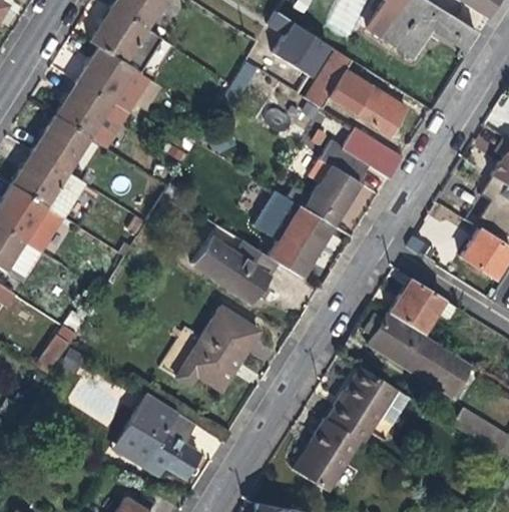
[(1,0),(0,0),(0,18),(9,4),(1,0)]
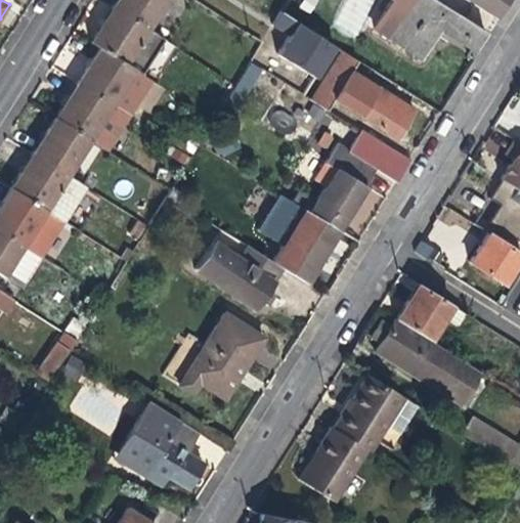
[(119,0),(115,7),(150,29),(168,0),(119,0)]
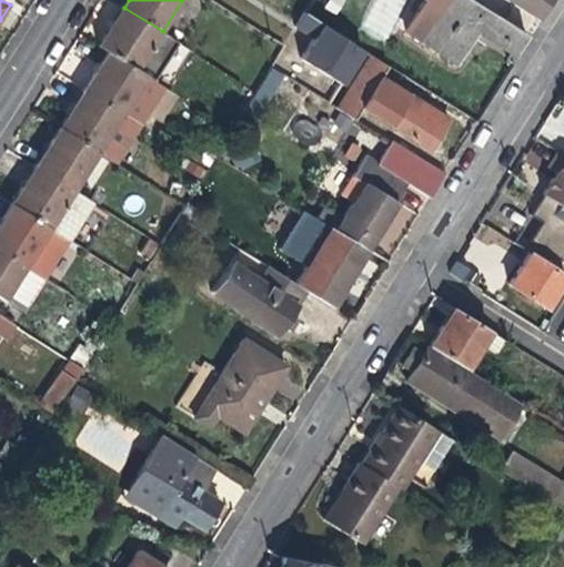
[(427,0),(409,31),(460,63),(471,47),(480,30),(516,53),(529,36),(472,0),(427,0)]
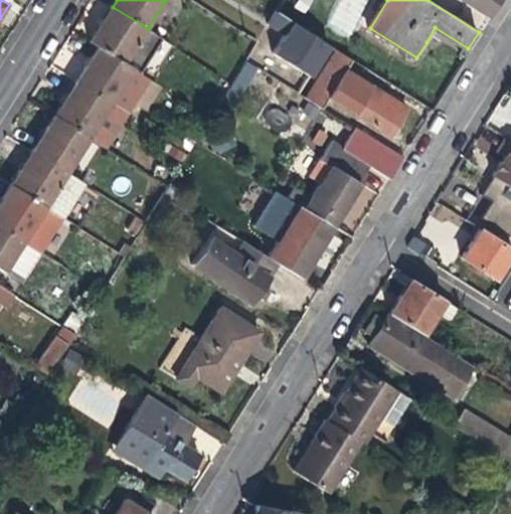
[(504,0),(475,0),(472,4),(494,18),(504,0)]
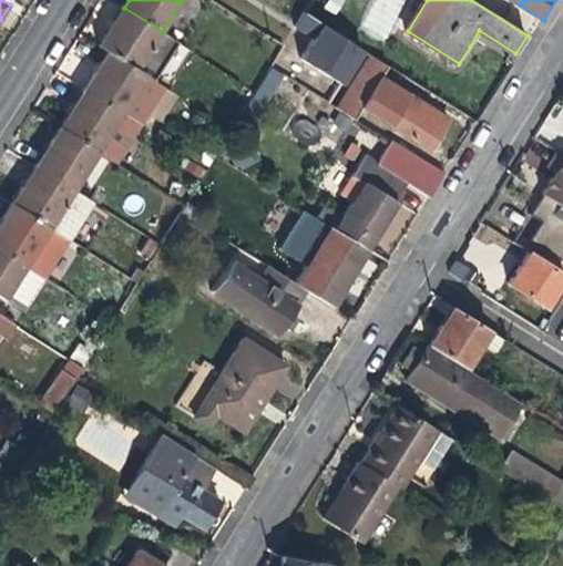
[(180,42),(163,31),(124,8),(113,26),(101,45),(109,51),(147,74),(155,80),(180,42)]
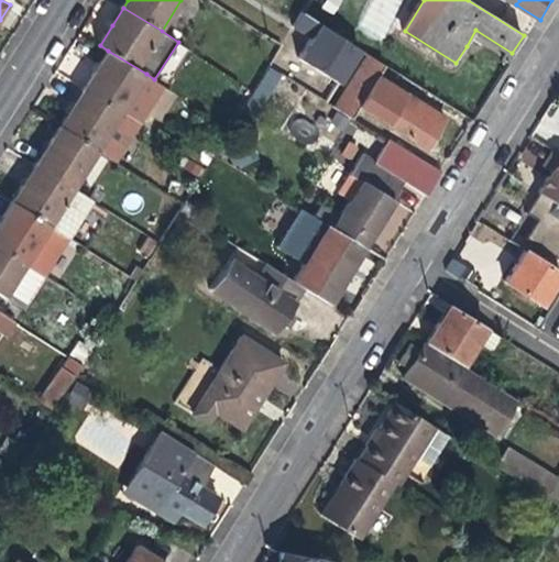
[(300,58),(340,83),(361,50),(303,14),(295,28),(313,39),(300,58)]
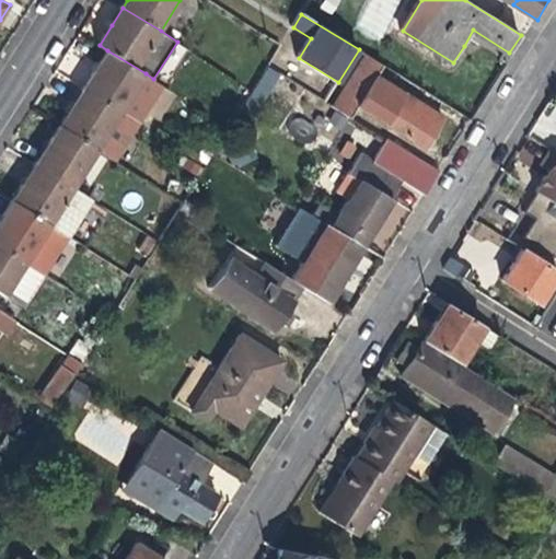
[(327,102),(352,117),(360,104),(427,146),(438,128),(444,116),(379,74),(384,66),(359,49),(338,82),(327,102)]
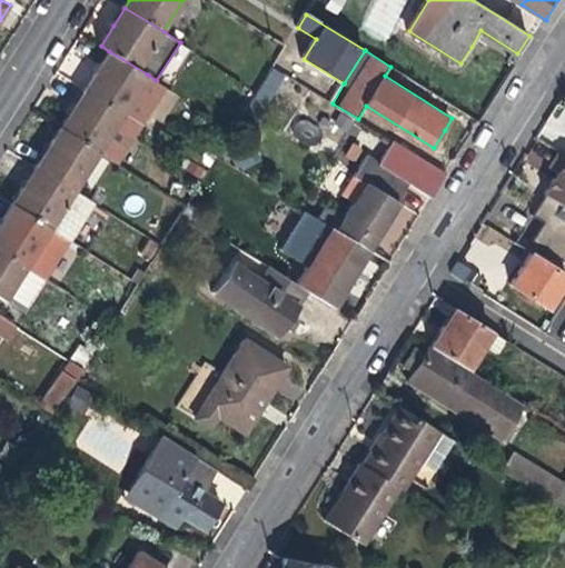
[(124,112),(148,75),(109,51),(99,68),(86,89),(124,112)]
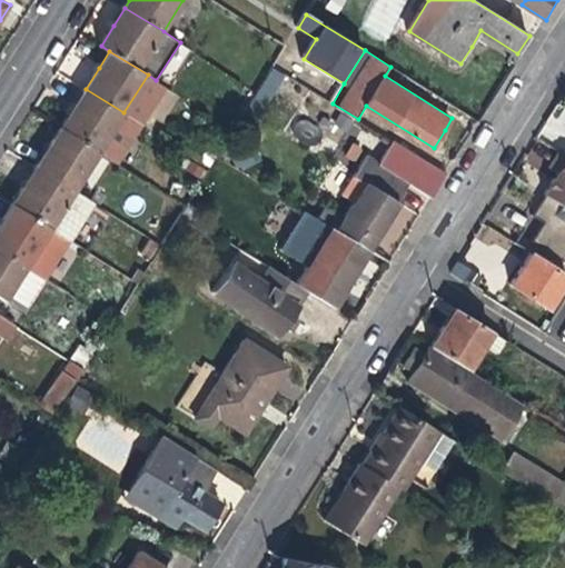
[(257,109),(271,115),(288,75),(273,68),(257,109)]
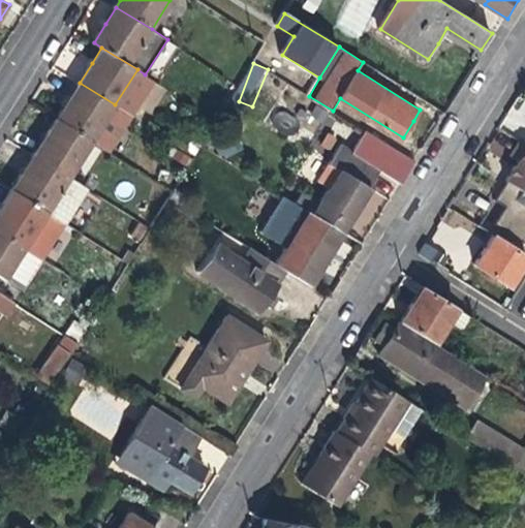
[(92,141),(115,104),(80,83),(69,99),(57,119),(92,141)]
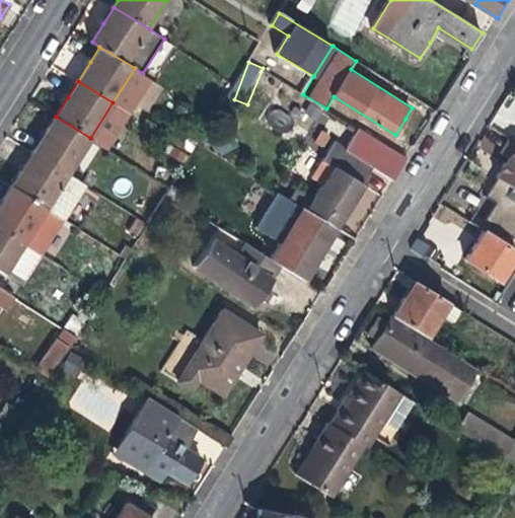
[(272,121),(287,134),(297,122),(281,109),(272,121)]
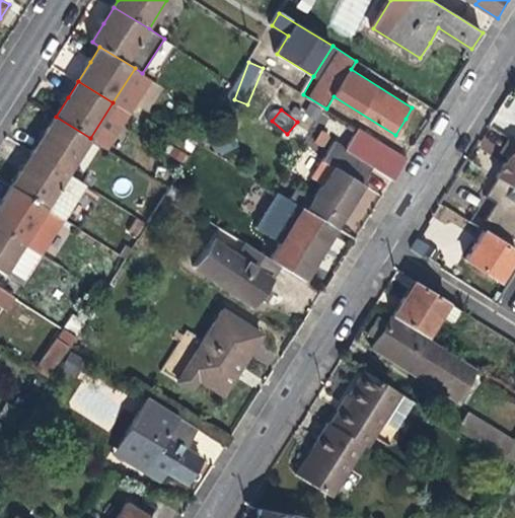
[(68,173),(90,138),(56,117),(45,134),(33,152),(68,173)]
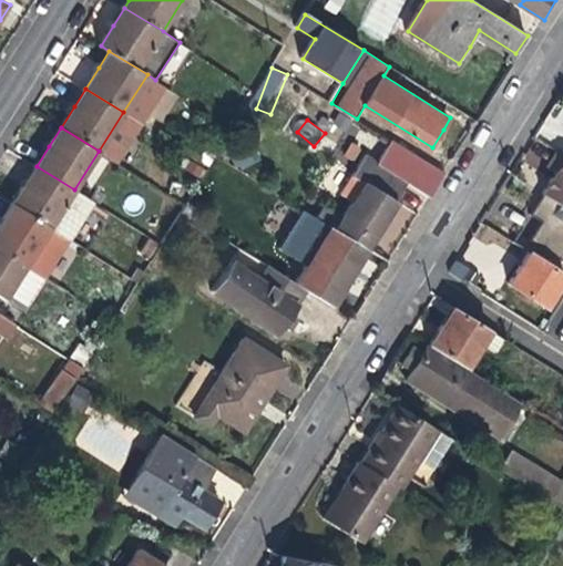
[(409,183),(432,197),(447,174),(393,142),(379,164),(367,156),(345,194),(356,201),(345,217),(328,204),(318,219),(368,249),(397,201),(409,183)]
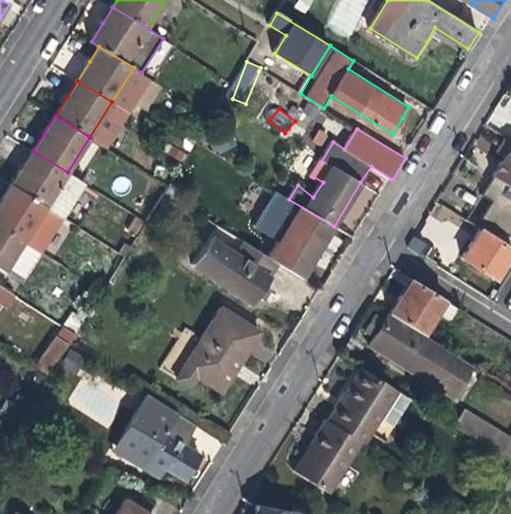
[(510,138),(508,137),(498,152),(506,156),(501,164),(493,176),(510,187),(510,138)]
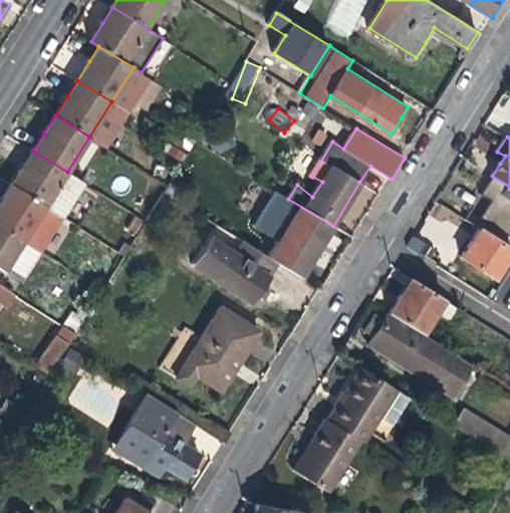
[(85,183),(67,172),(33,151),(22,168),(12,184),(46,206),(63,217),(85,183)]
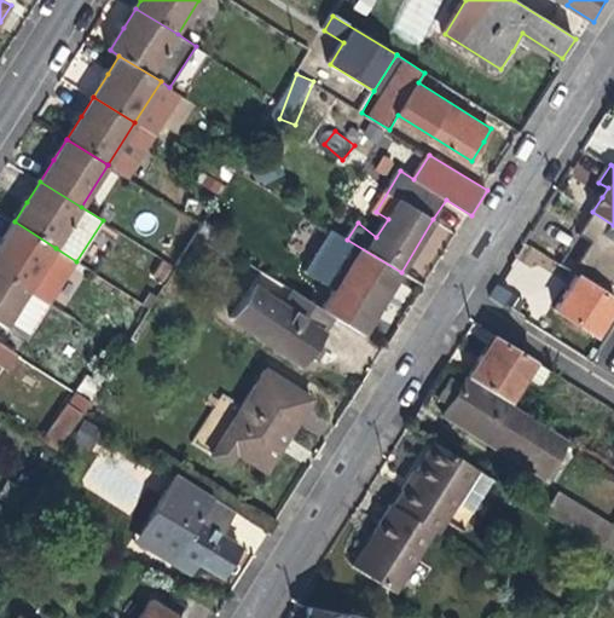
[(613,225),(592,212),(579,234),(592,242),(588,250),(580,261),(613,282),(613,225)]
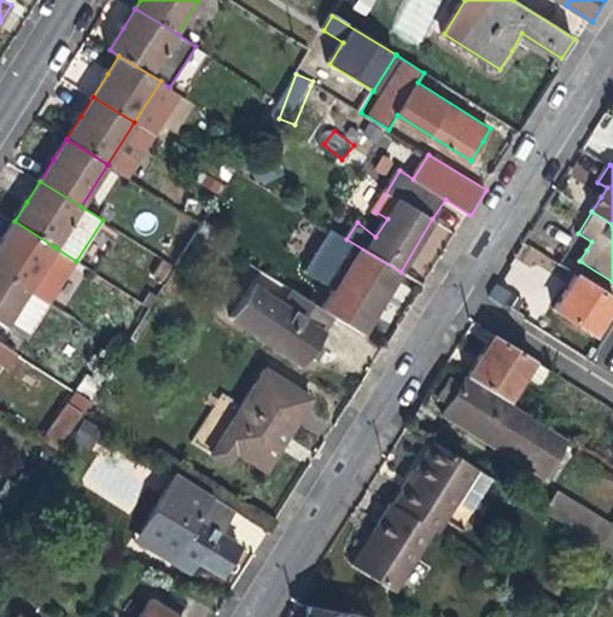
[(76,261),(56,248),(15,221),(3,240),(0,244),(0,269),(29,289),(51,302),(76,261)]
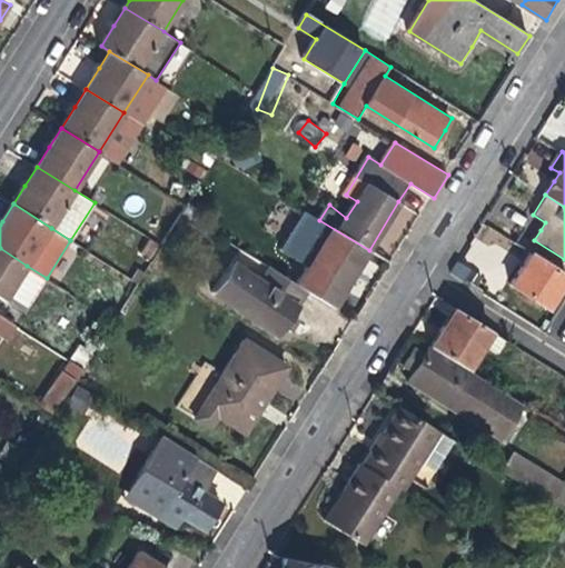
[(296,251),(311,261),(349,284),(358,268),(369,250),(319,220),(317,218),(296,251)]
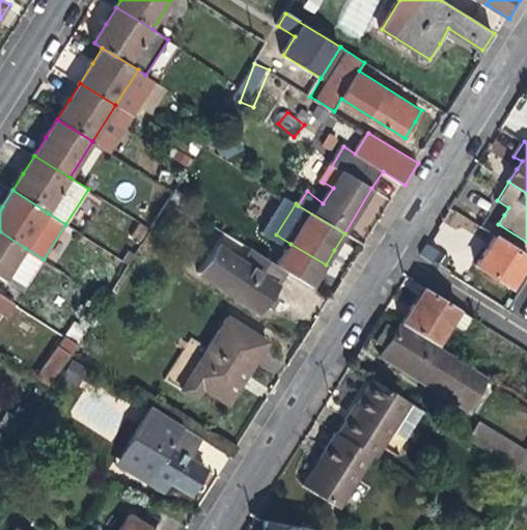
[(0,275),(5,279),(25,248),(0,231),(0,275)]
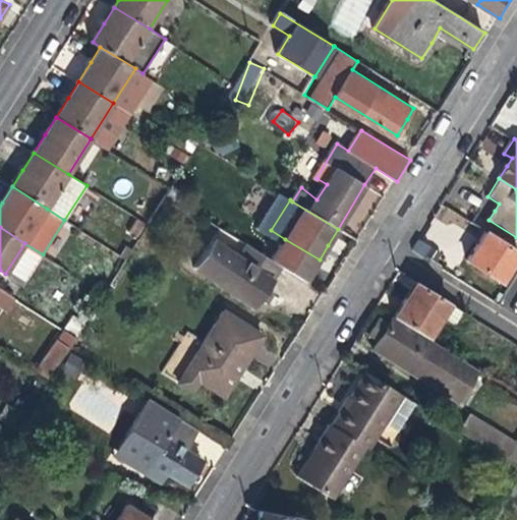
[(148,228),(140,240),(150,245),(157,233),(148,228)]
